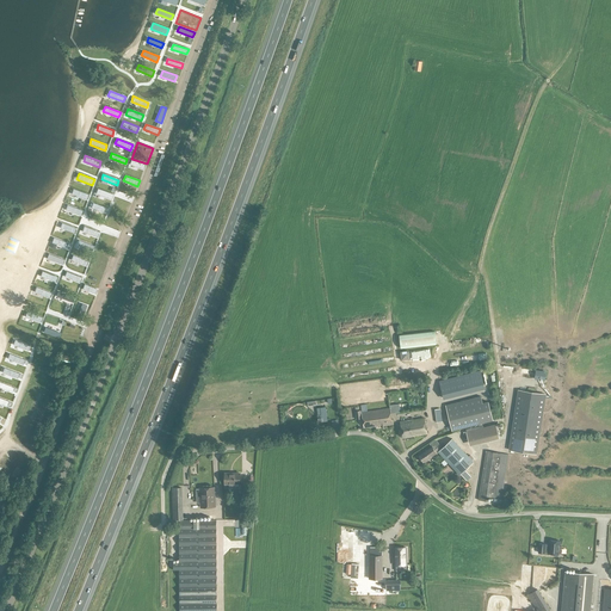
[(73,189),(72,193),(86,199),(88,195),(73,189)]
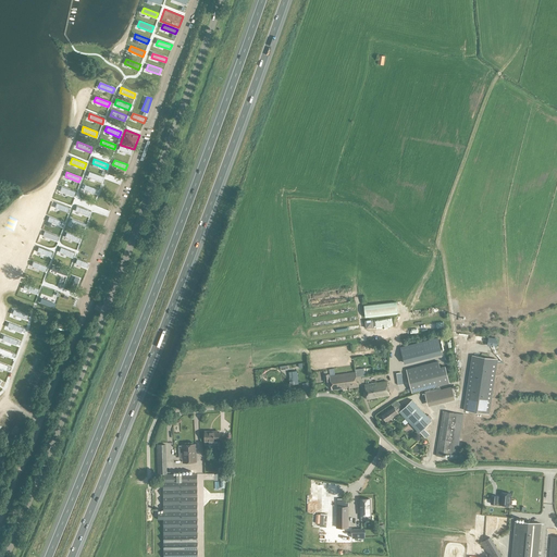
[(89,172),(87,176),(102,182),(104,176),(89,172)]
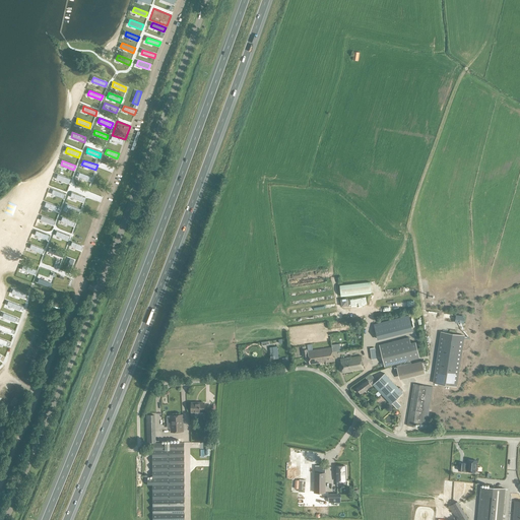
[(99,168),(94,180),(107,185),(112,173),(99,168)]
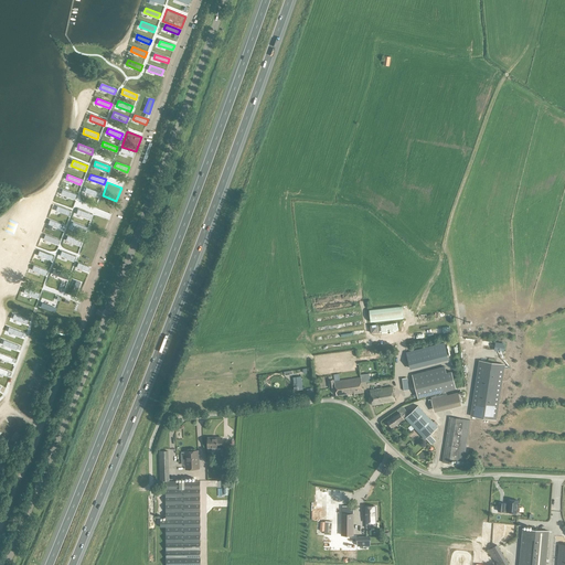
[(85,187),(83,192),(97,198),(99,192),(85,187)]
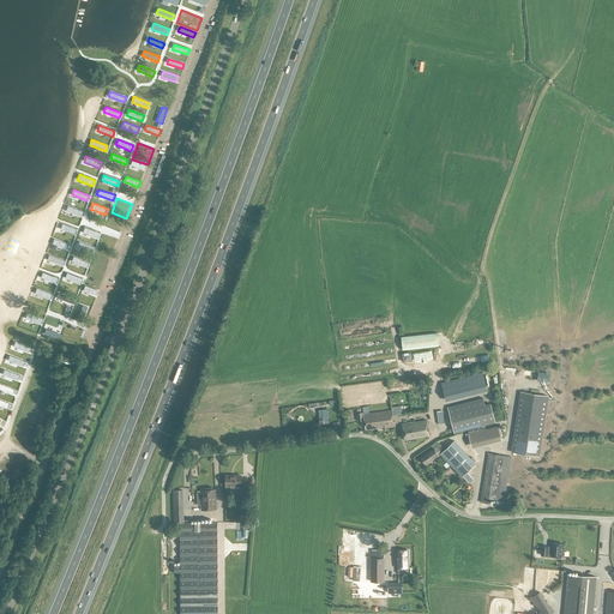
[(67,205),(65,211),(80,217),(83,212),(67,205)]
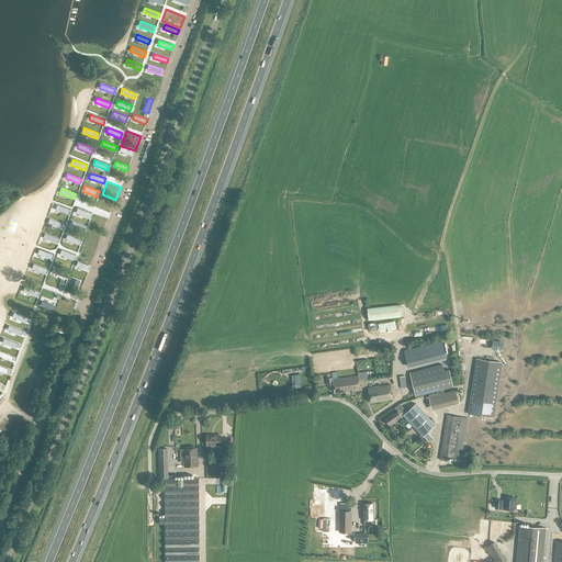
[(102,194),(98,206),(98,208),(111,212),(115,200),(102,194)]
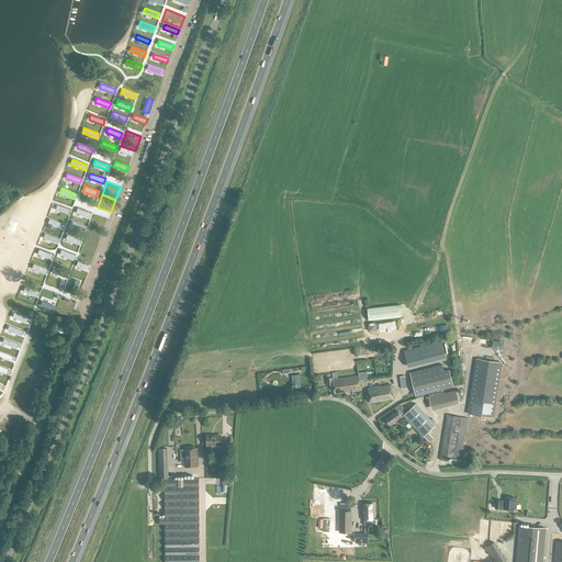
[(57,204),(55,210),(69,215),(71,211),(57,204)]
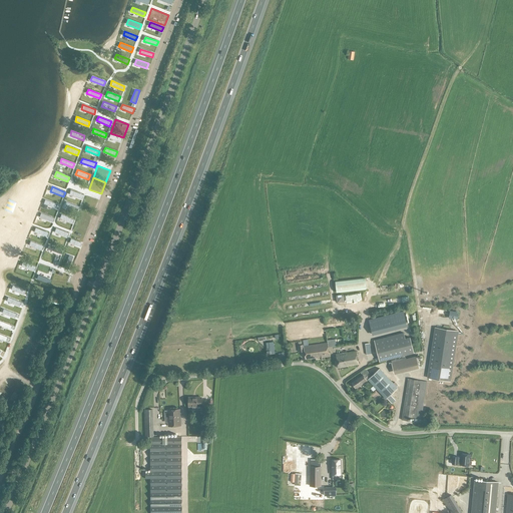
[(71,189),(69,194),(82,199),(84,195),(71,189)]
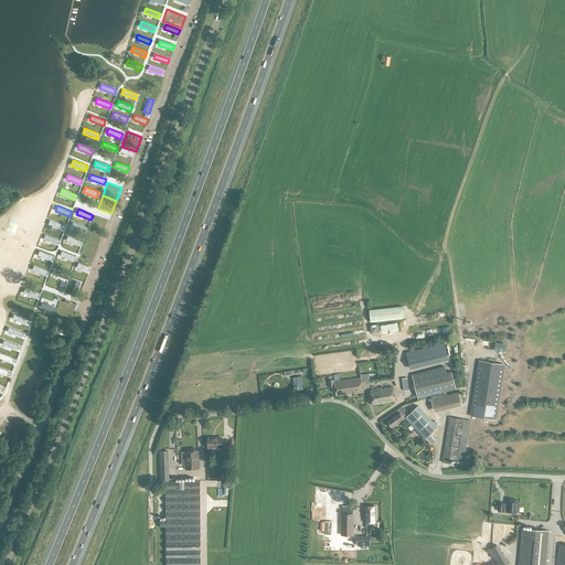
[(95,215),(89,232),(103,236),(108,221),(95,215)]
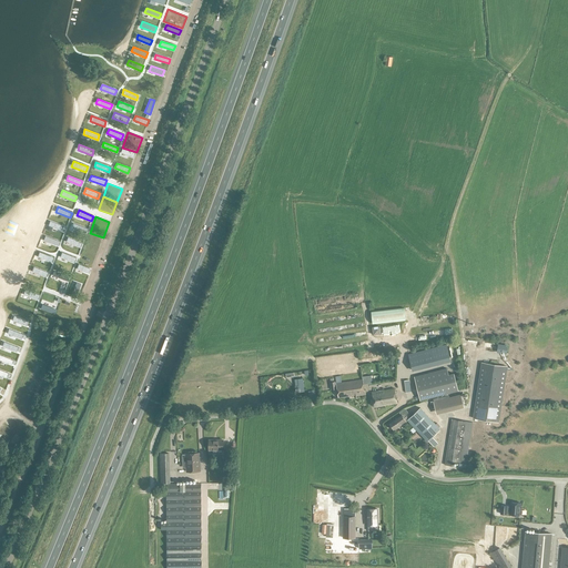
[(50,221),(48,225),(62,231),(64,226),(50,221)]
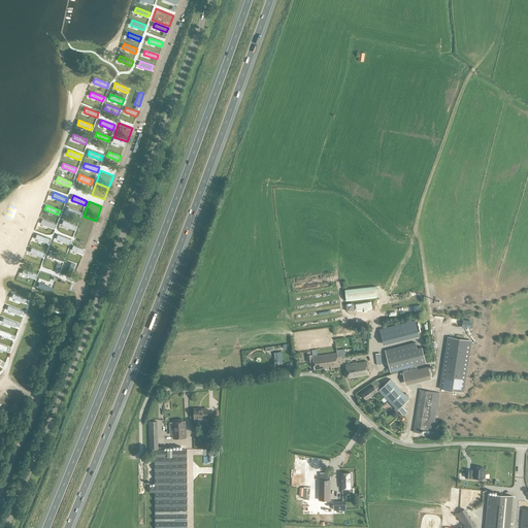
[(68,207),(66,211),(79,217),(80,212),(68,207)]
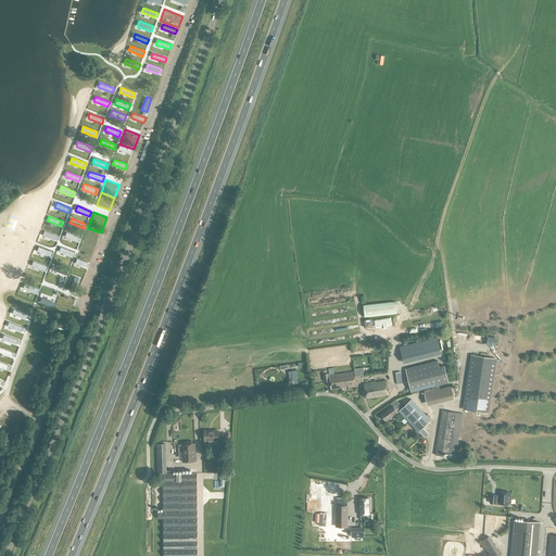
[(88,228),(81,244),(95,250),(101,232),(88,228)]
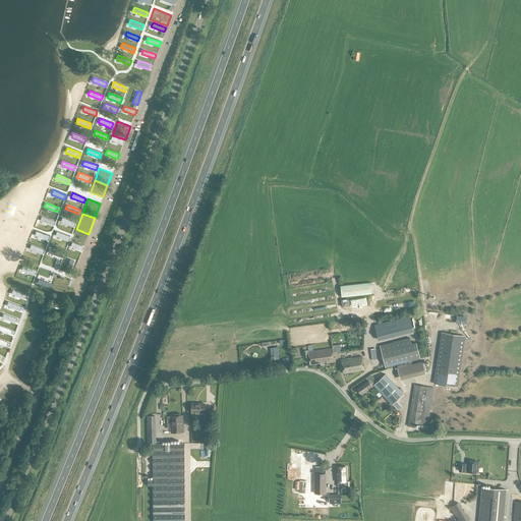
[(42,217),(40,221),(53,226),(55,222),(42,217)]
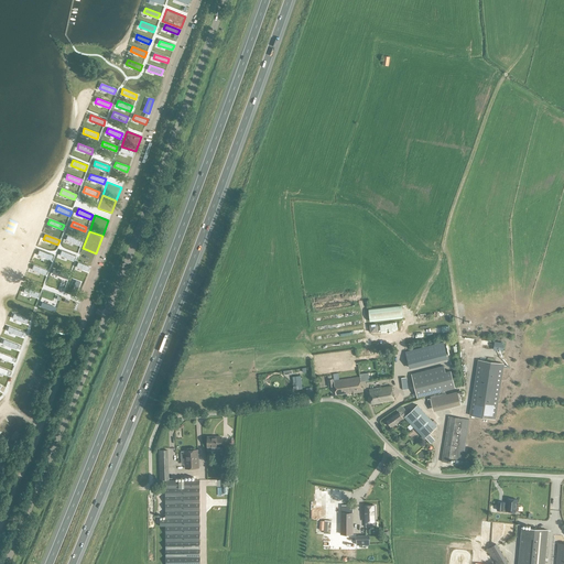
[(67,236),(65,240),(79,246),(82,241),(67,236)]
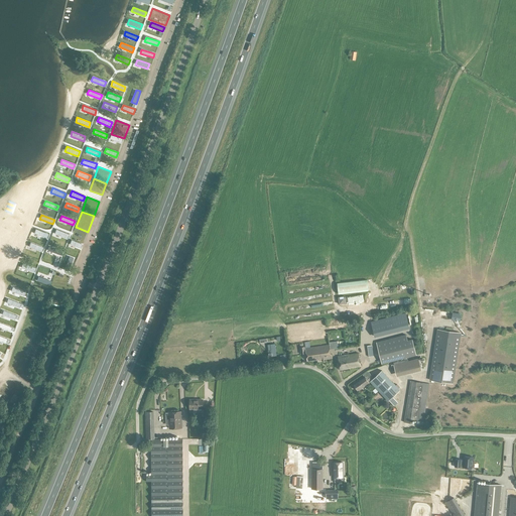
[(76,227),(71,239),(83,244),(88,232),(76,227)]
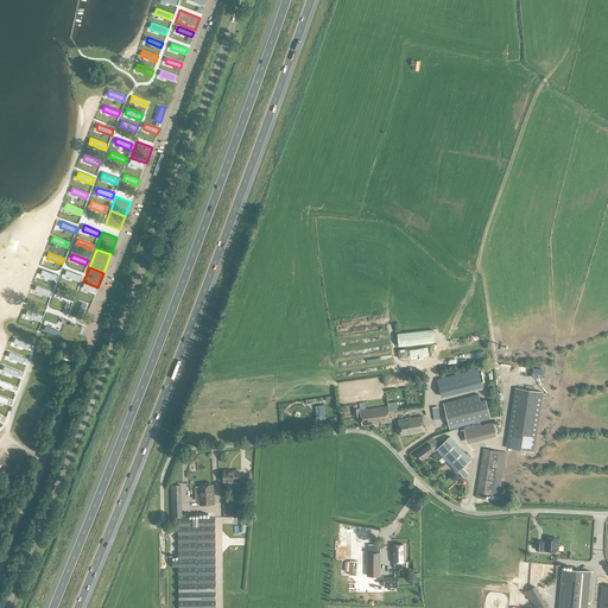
[(42,270),(39,276),(55,282),(57,276),(42,270)]
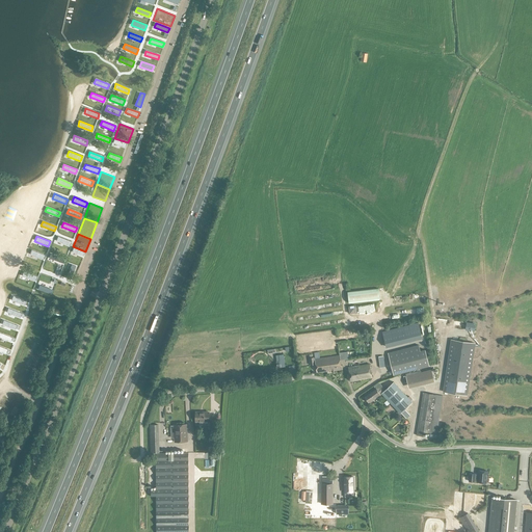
[(58,237),(56,241),(70,246),(72,242),(58,237)]
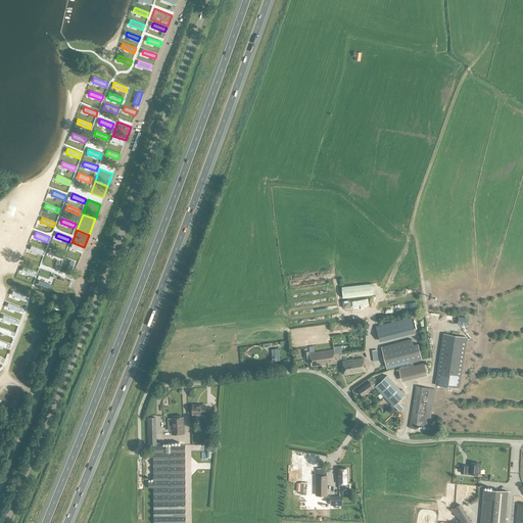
[(72,243),(69,247),(82,252),(84,247),(72,243)]
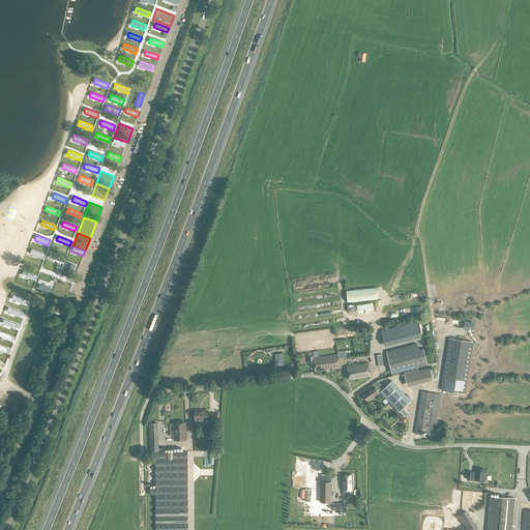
[(31,247),(29,253),(42,258),(45,254),(31,247)]
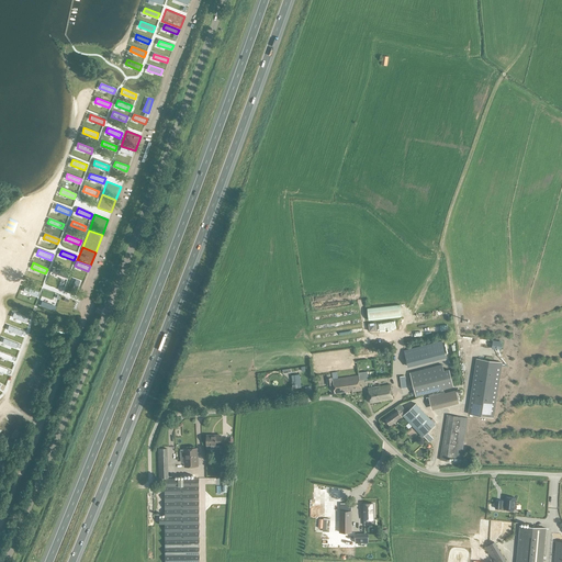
[(54,268),(52,272),(66,279),(68,273),(54,268)]
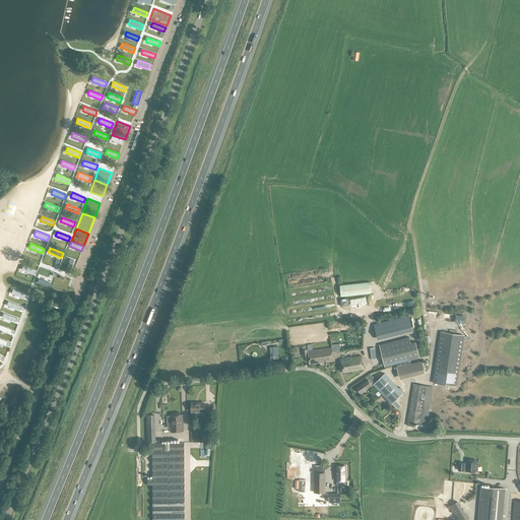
[(73,259),(69,257),(64,270),(68,272),(73,259)]
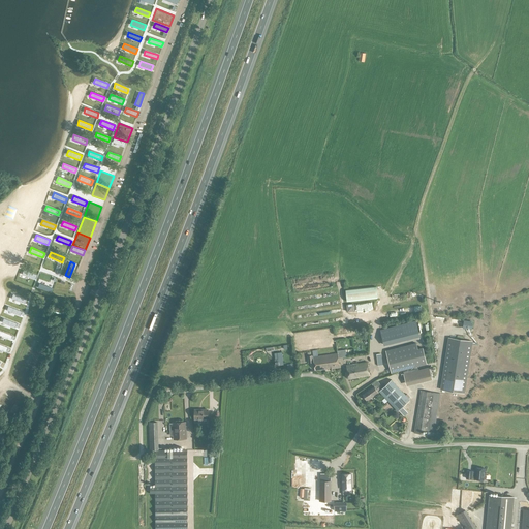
[(24,270),(22,274),(35,279),(36,275),(24,270)]
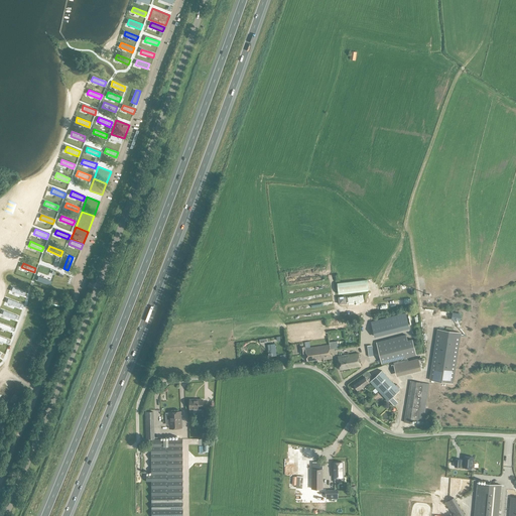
[(367,268),(364,272),(368,276),(372,272),(367,268)]
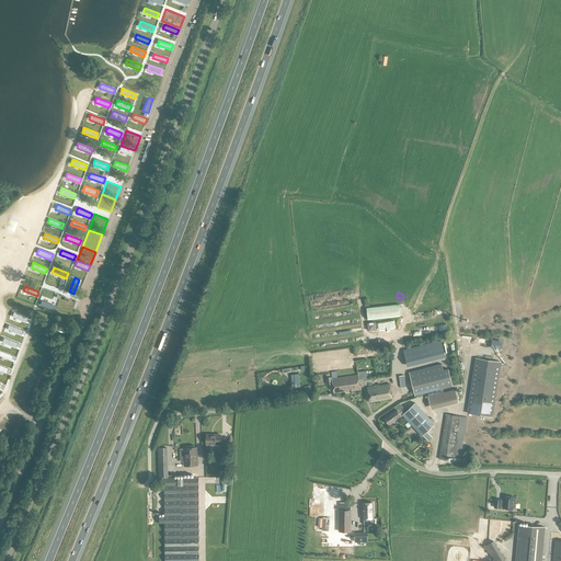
[(42,301),(39,306),(54,311),(56,307),(42,301)]
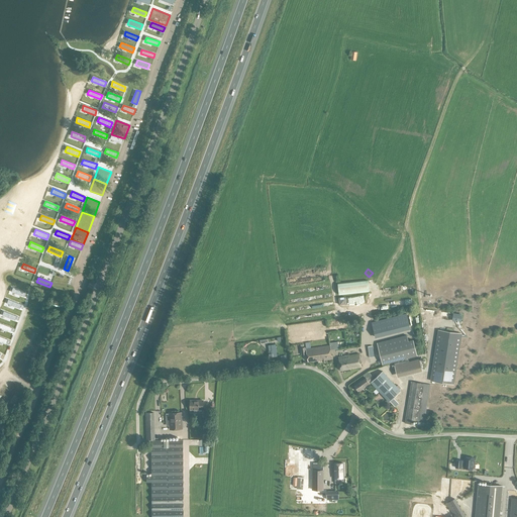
[(335,287),(336,294),(362,291),(360,284),(356,284),(356,287),(347,288),(347,286),(335,287)]
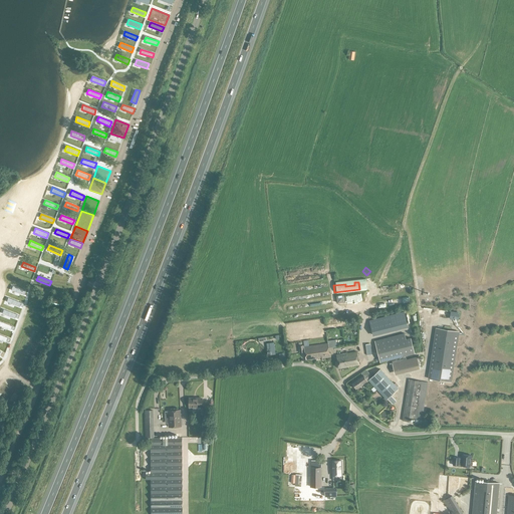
[(13,286),(11,290),(24,295),(26,291),(13,286)]
